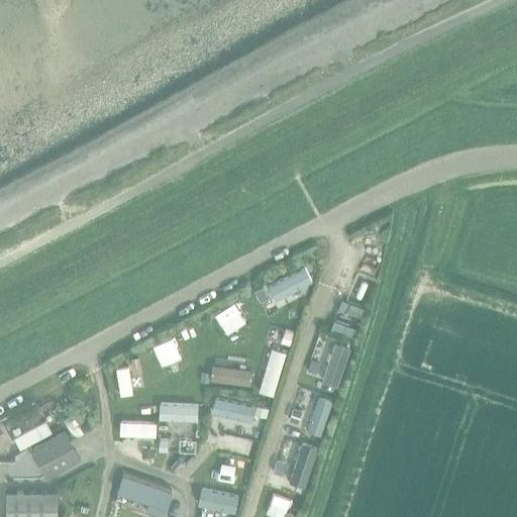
[(281,285),(308,271),(302,260),(276,274),(281,285)]
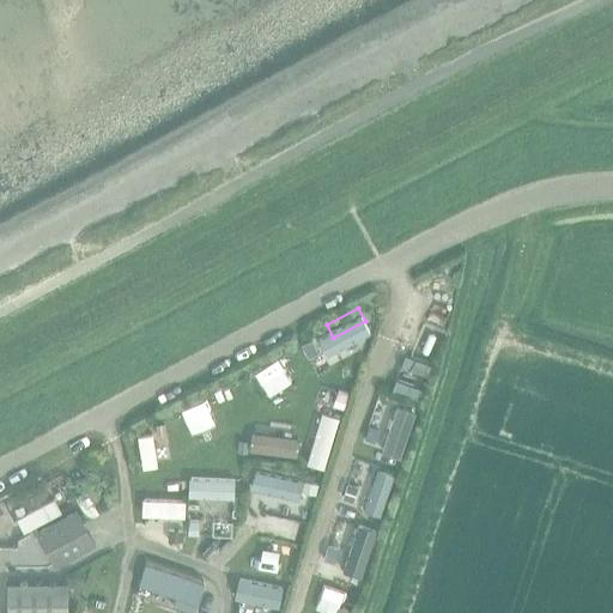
[(311,339),(302,345),(309,357),(319,352),(311,339)]
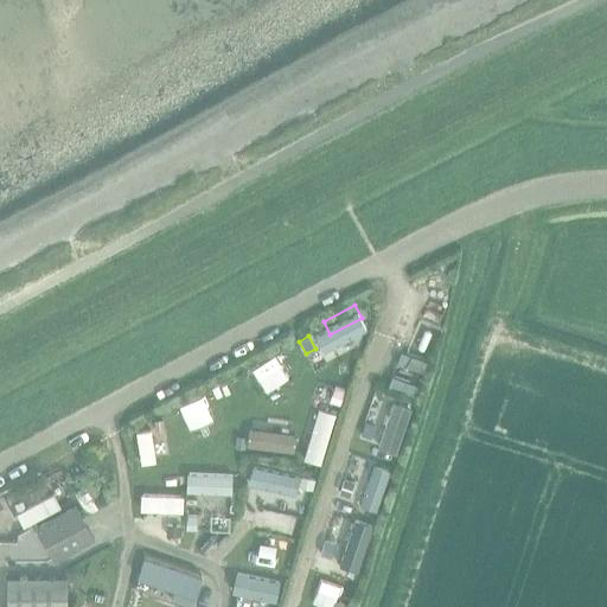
[(287,351),(238,368),(243,382),(292,365),(287,351)]
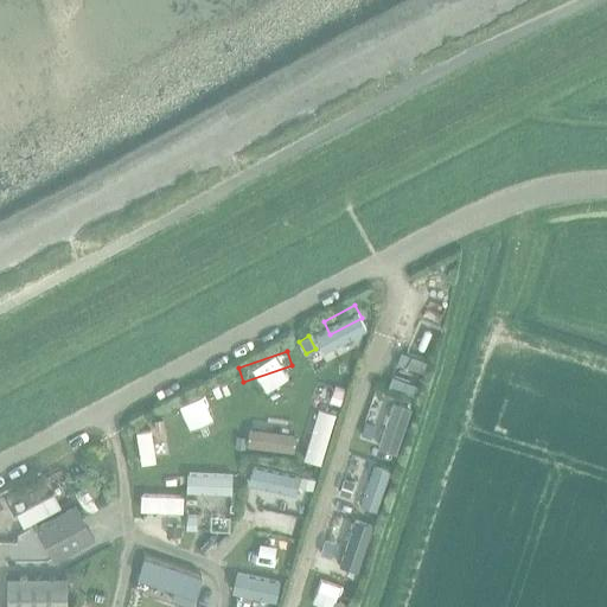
[(334,387),(330,401),(339,403),(344,389),(334,387)]
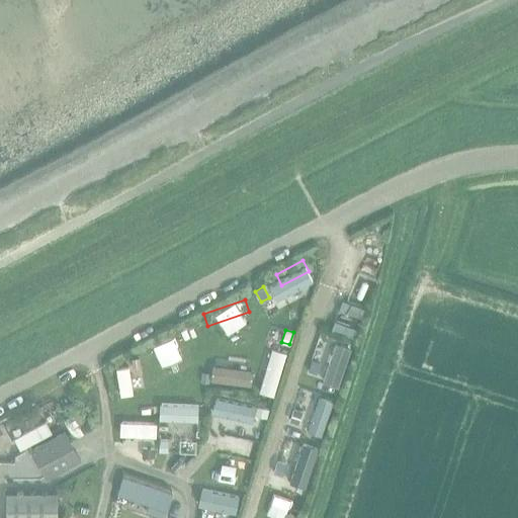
[(156,335),(154,367),(167,367),(169,336),(156,335)]
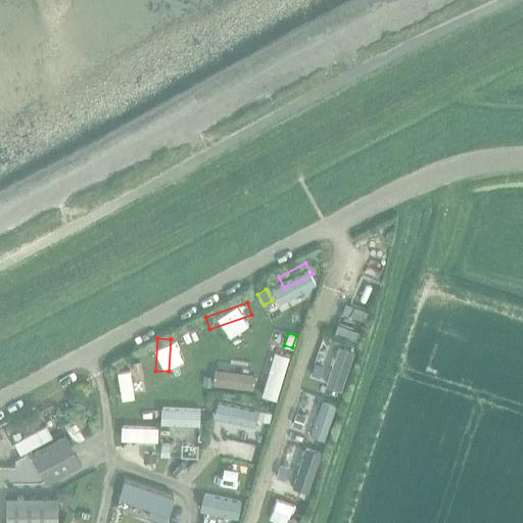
[(218,359),(218,374),(256,375),(256,360),(218,359)]
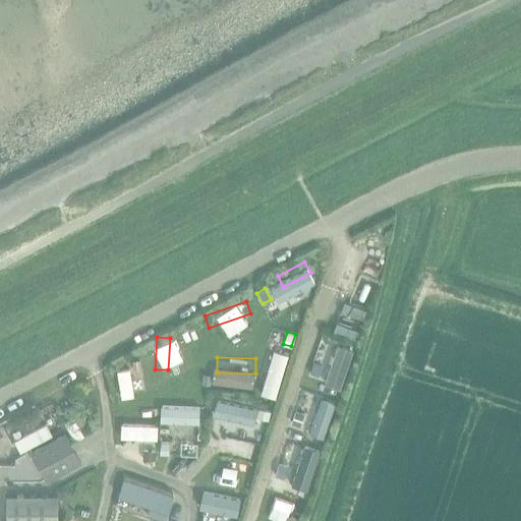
[(313,362),(309,372),(317,375),(322,365),(313,362)]
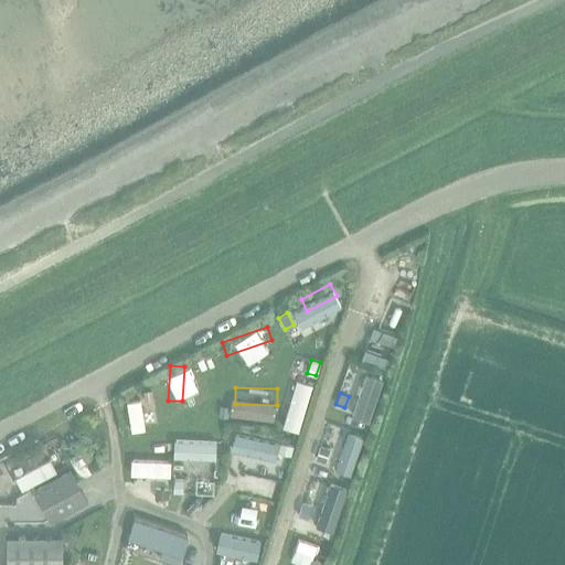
[(220,404),(219,416),(227,416),(228,405),(220,404)]
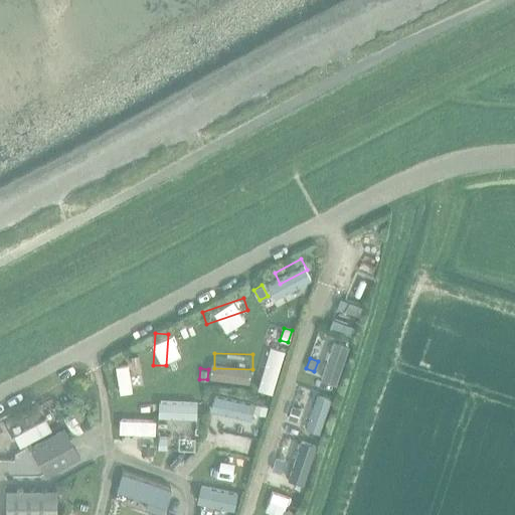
[(324,419),(335,388),(323,384),(312,415),(324,419)]
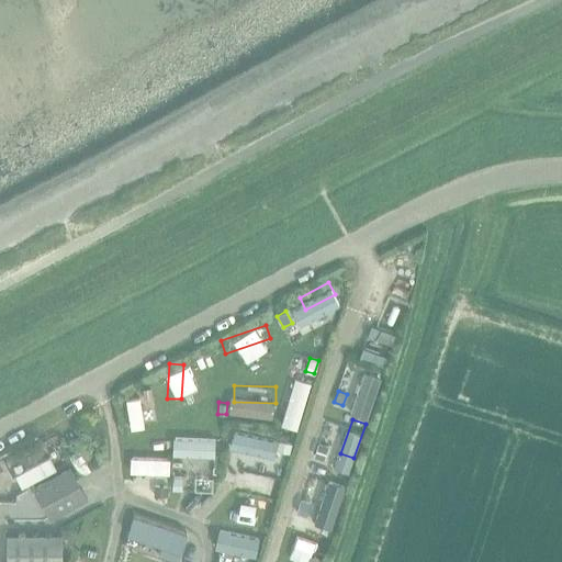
[(177,444),(220,446),(221,429),(178,427),(177,444)]
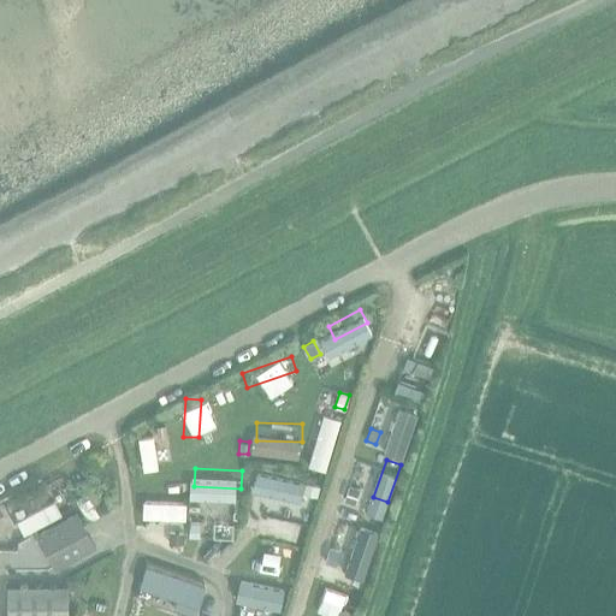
[(304,483),(302,492),(317,495),(319,485),(304,483)]
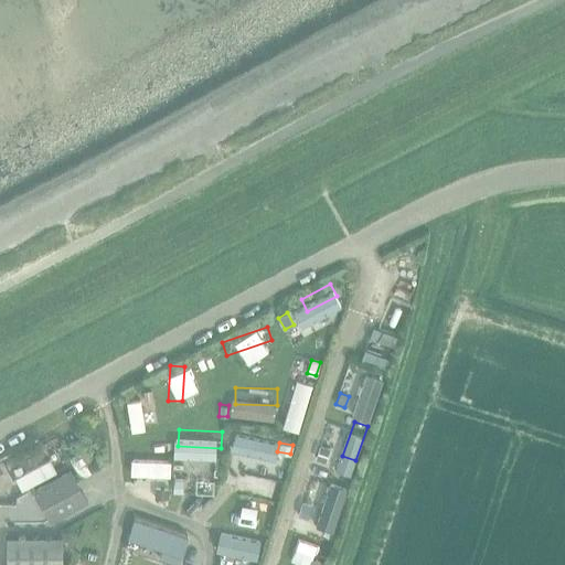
[(320,446),(316,459),(324,461),(329,449),(320,446)]
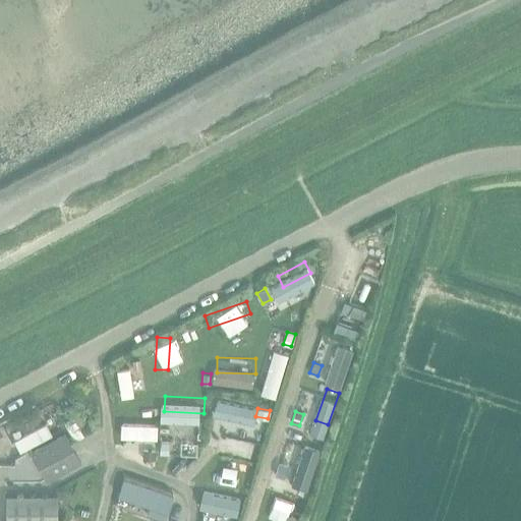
[(126,413),(125,426),(161,427),(161,414),(126,413)]
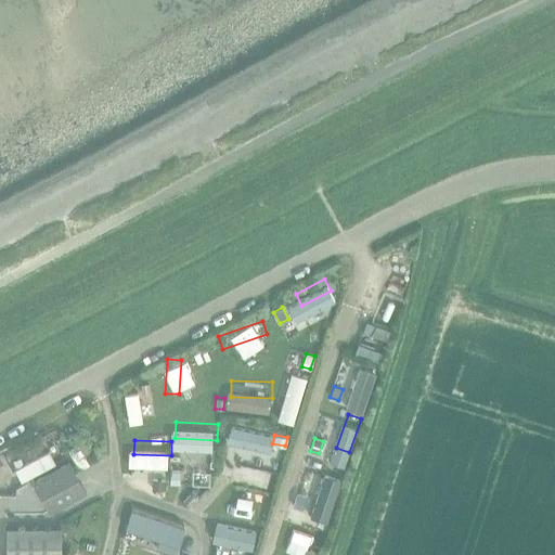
[(78,446),(68,451),(79,470),(89,465),(78,446)]
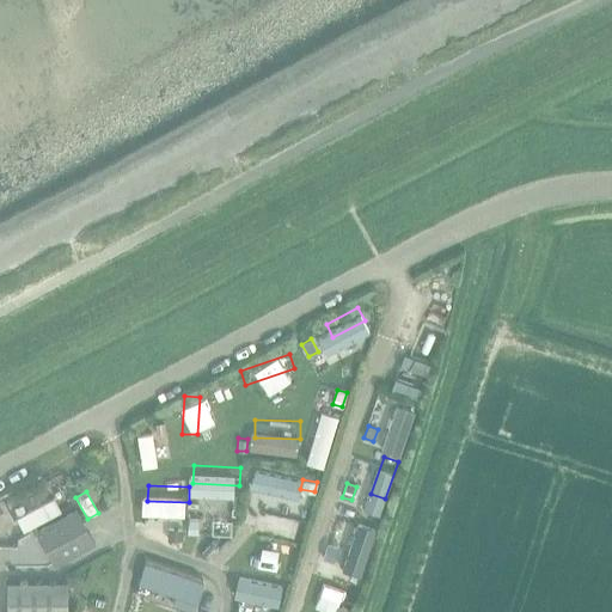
[(54,499),(16,519),(23,532),(61,512),(54,499)]
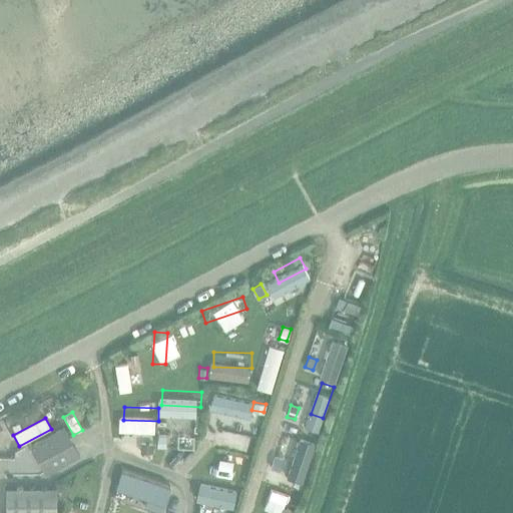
[(283,433),(313,443),(317,432),(287,421),(283,433)]
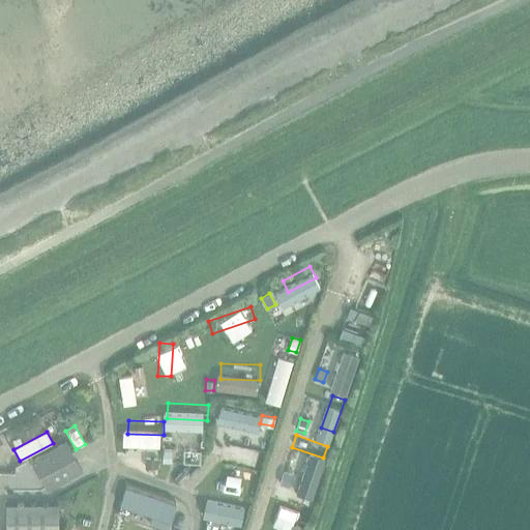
[(68,441),(32,460),(47,489),(83,471),(68,441)]
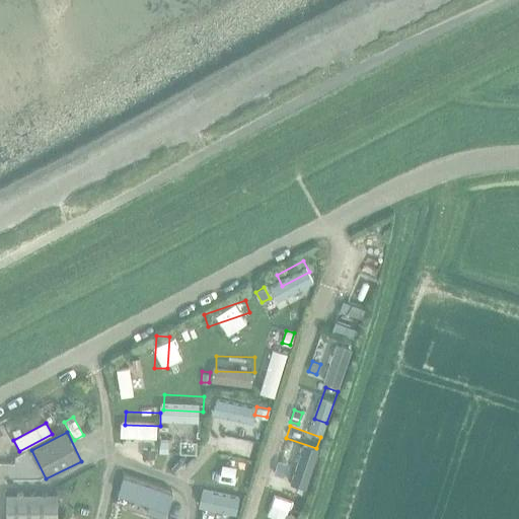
[(225,438),(223,451),(255,457),(257,444),(225,438)]
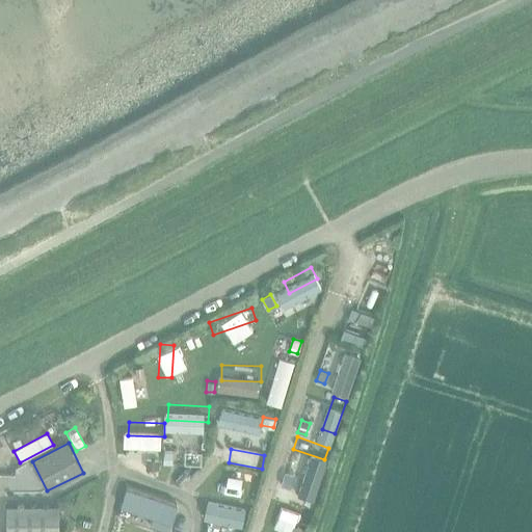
[(171,451),(162,451),(162,464),(170,464),(171,451)]
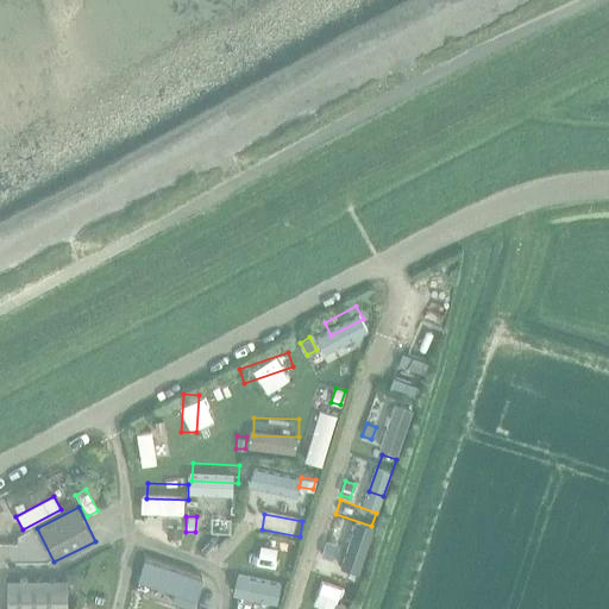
[(181,526),(167,526),(167,537),(181,537),(181,526)]
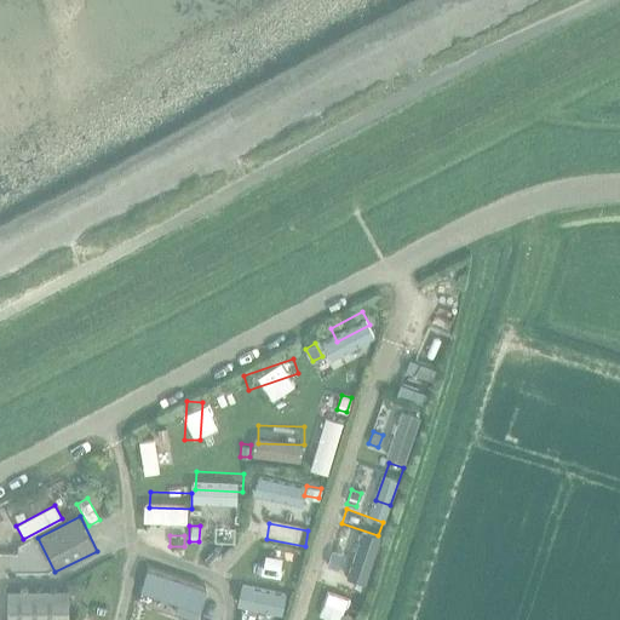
[(332,551),(327,566),(337,569),(342,555),(332,551)]
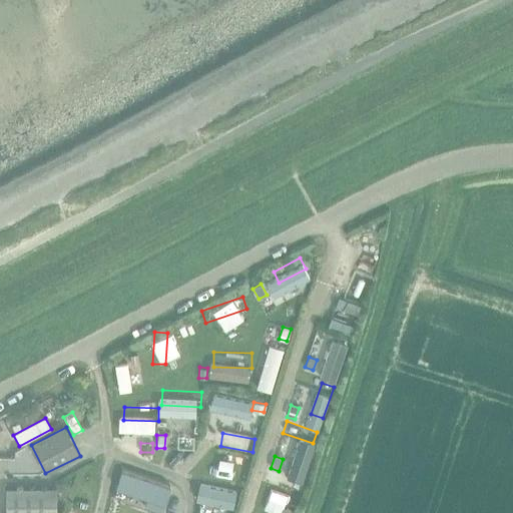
[(239,493),(242,481),(204,471),(201,483),(239,493)]
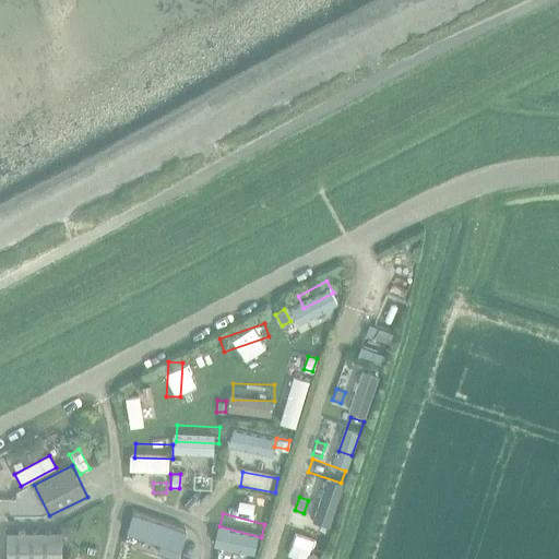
[(295,513),(287,534),(323,546),(330,525),(295,513)]
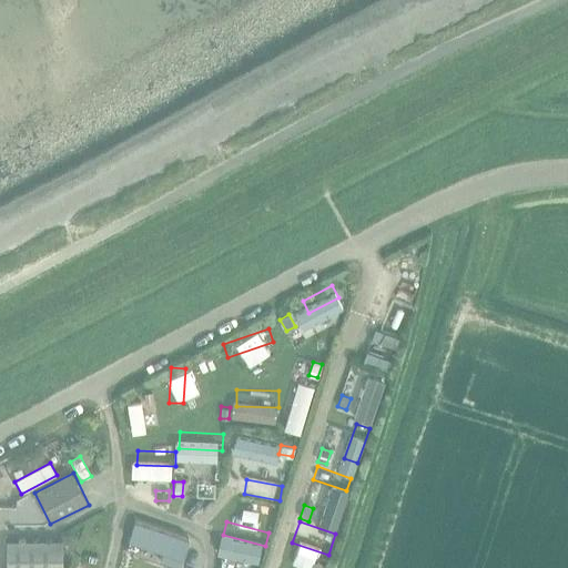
[(62,567),(62,540),(7,543),(7,567),(62,567)]
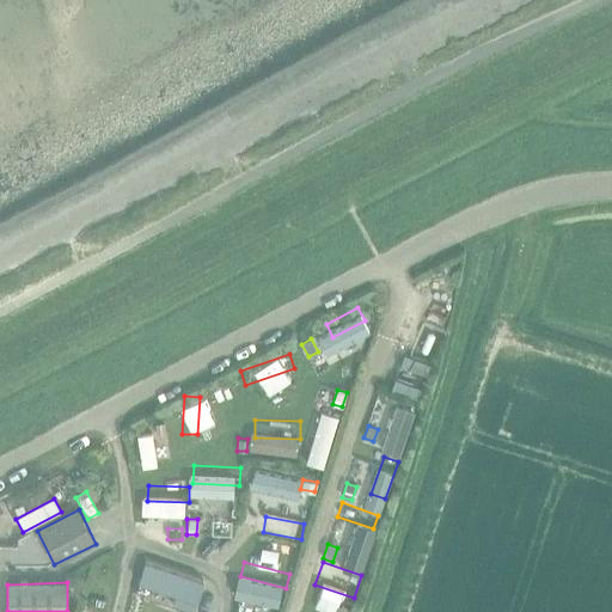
[(250,591),(245,611),(273,611),(276,595),(250,591)]
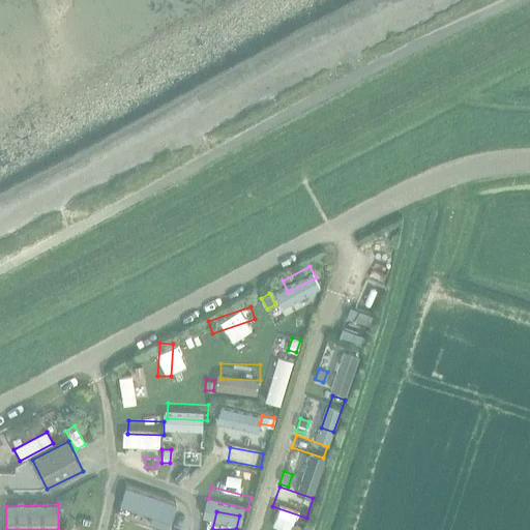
[(147,516),(146,525),(157,527),(158,518),(147,516)]
